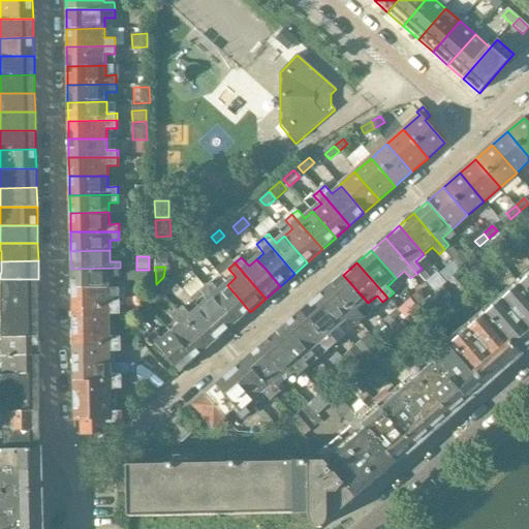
[(111,287),(111,277),(120,277),(120,268),(71,269),(71,287),(111,287)]
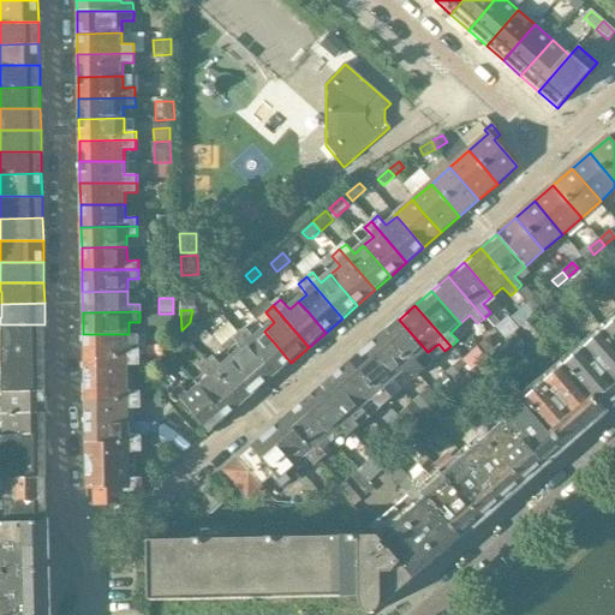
[(614,312),(598,328),(614,346),(614,312)]
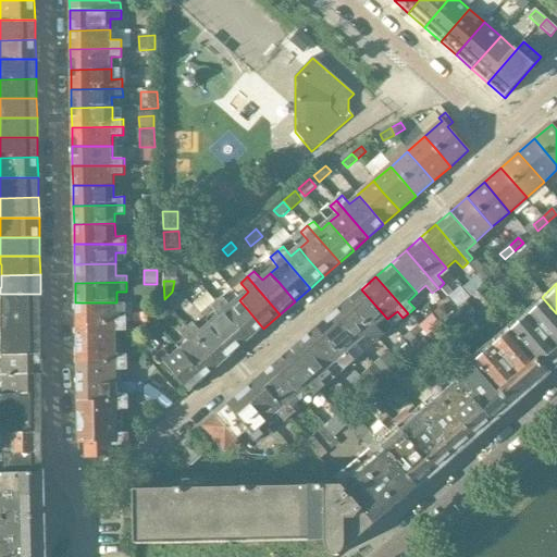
[(470,298),(461,288),(448,300),(457,309),(458,308),(468,320),(475,313),(466,301),(470,298)]
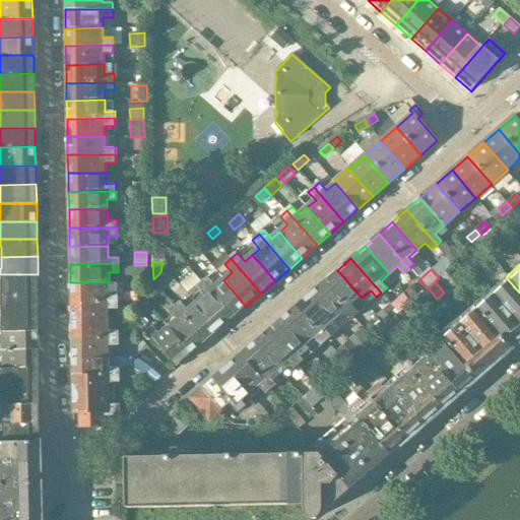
[(362,298),(337,270),(323,282),(353,317),(360,312),(353,305),(362,298)]
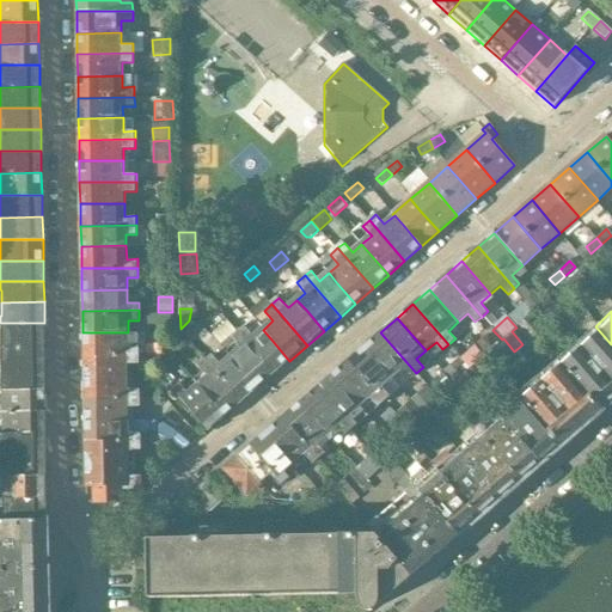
[(44,344),(44,323),(0,323),(0,332),(1,334),(1,346),(44,344)]
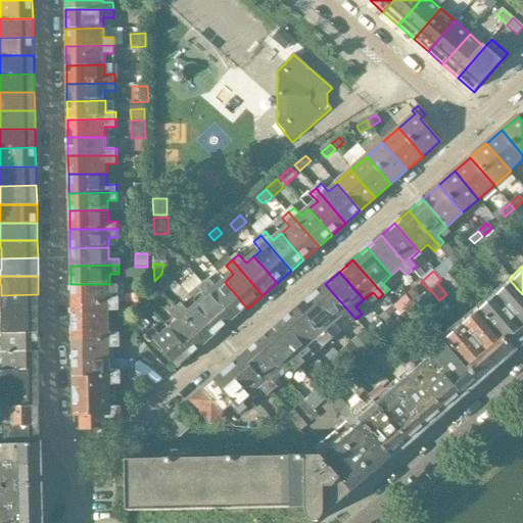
[(247,308),(232,290),(225,282),(218,287),(210,279),(204,284),(234,320),(247,308)]
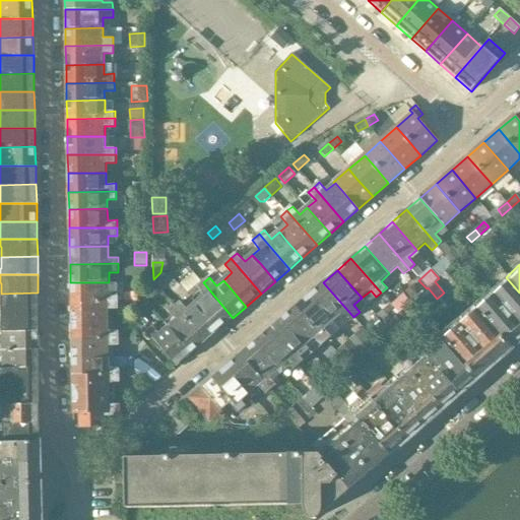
[(519,293),(506,277),(490,291),(519,326),(519,293)]
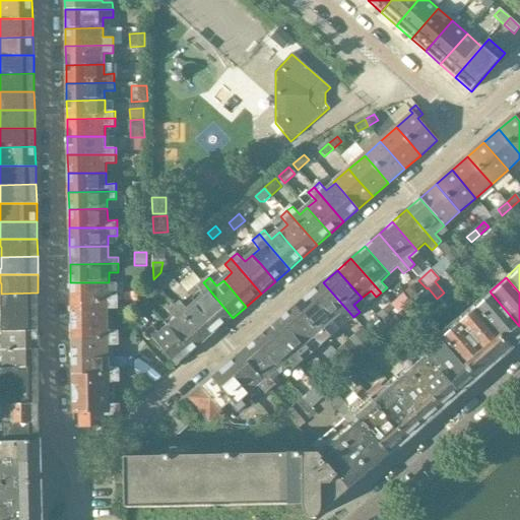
[(123,283),(109,283),(109,282),(70,282),(70,301),(119,301),(119,302),(137,302),(137,294),(124,294),(123,283)]
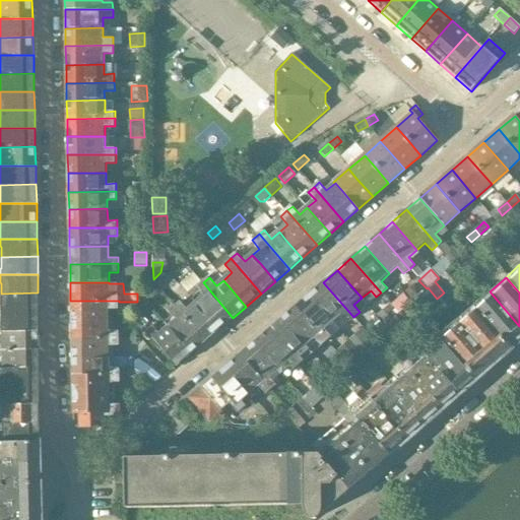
[(233,318),(203,282),(197,286),(196,285),(188,293),(197,304),(204,312),(219,329),(233,318)]
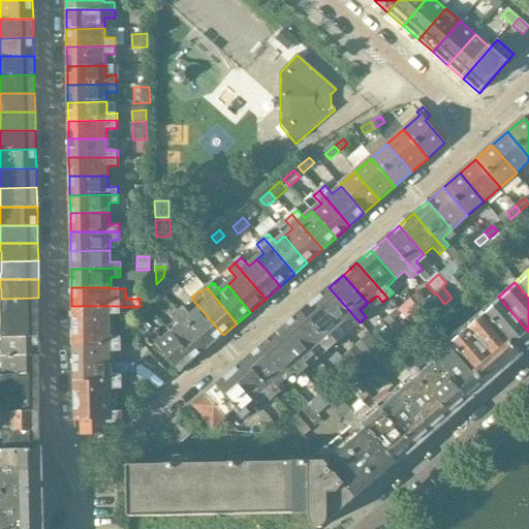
[(360,322),(329,287),(315,299),(340,327),(348,319),(354,327),(360,322)]
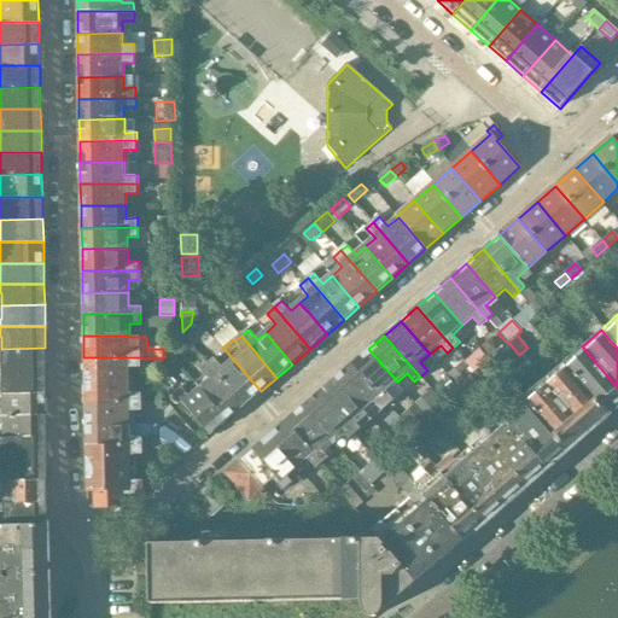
[(617,407),(617,388),(582,347),(561,363),(607,417),(617,407)]
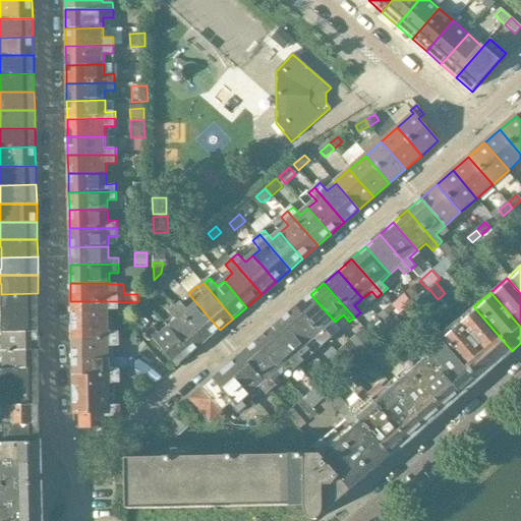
[(0,311),(39,311),(38,293),(1,294),(2,305),(0,305),(0,311)]
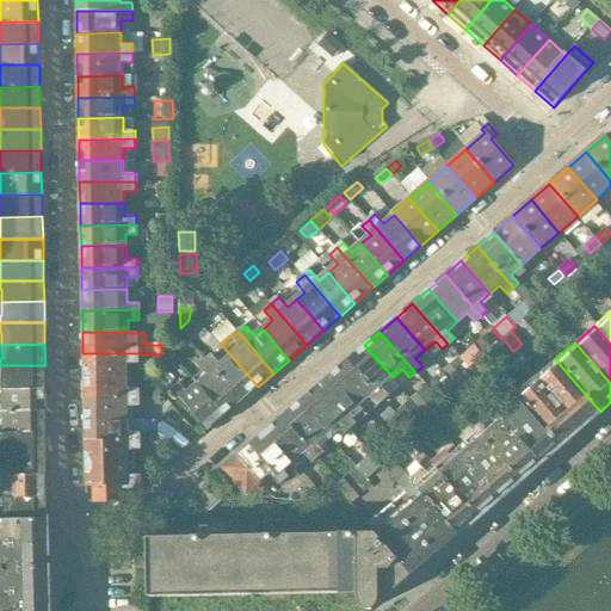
[(393,377),(364,345),(347,359),(383,400),(389,395),(382,387),(393,377)]
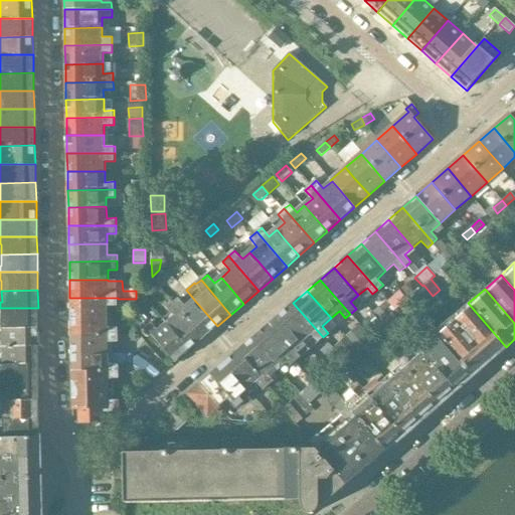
[(109,316),(109,306),(118,305),(118,299),(118,298),(69,298),(70,316),(109,316)]
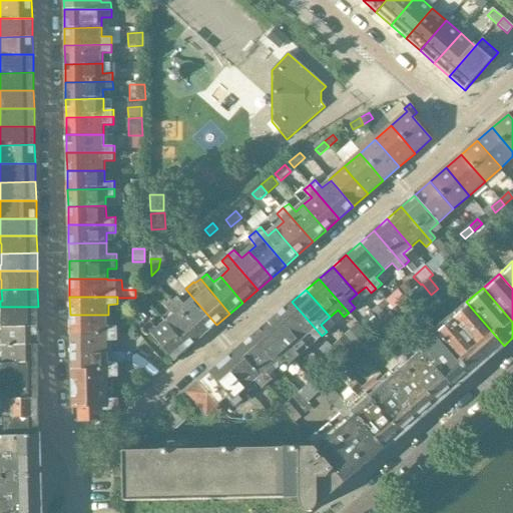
[(216,325),(201,308),(194,300),(186,306),(178,297),(172,303),(202,337),(216,325)]
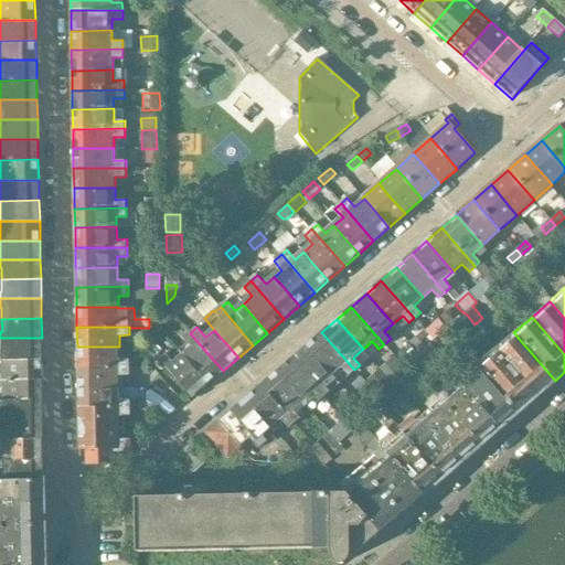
[(433,340),(424,330),(408,343),(418,353),(419,352),(428,361),(436,354),(427,344),(433,340)]
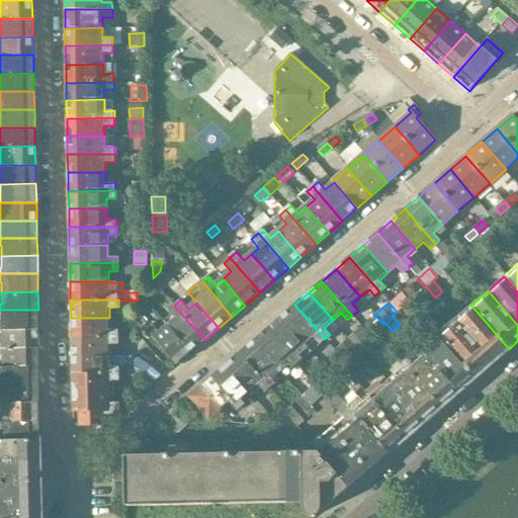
[(325,339),(294,305),(281,317),(306,344),(314,337),(320,344),(325,339)]
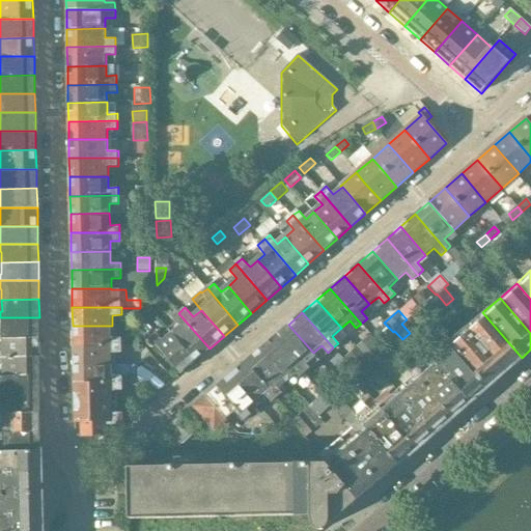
[(522,358),(482,312),(466,328),(504,372),(522,358)]
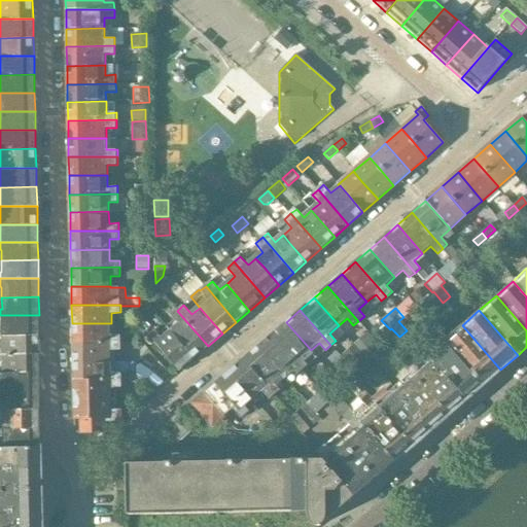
[(208,346),(177,311),(172,315),(180,324),(171,332),(178,341),(194,358),(208,346)]
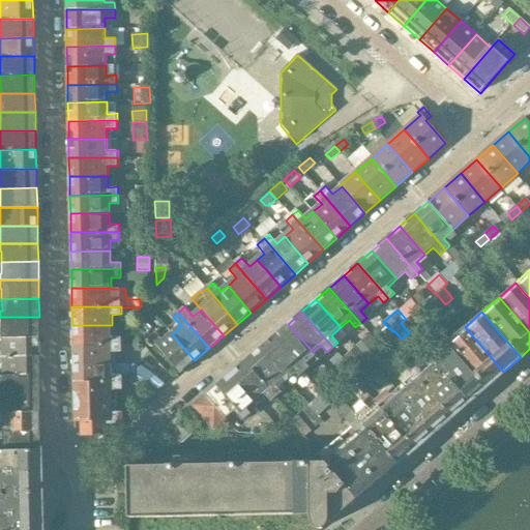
[(39,335),(39,317),(0,317),(0,325),(2,326),(2,336),(39,335)]
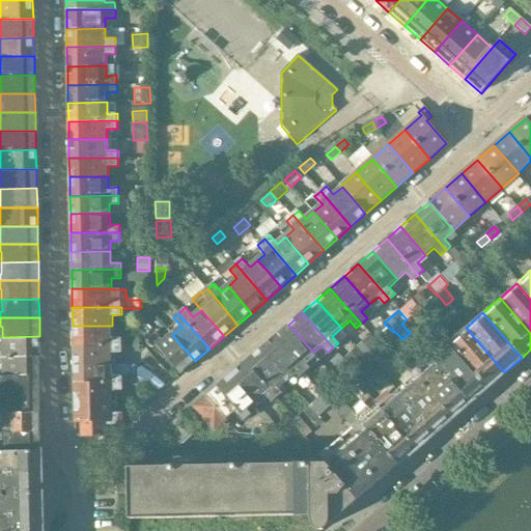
[(150,331),(144,323),(140,333),(143,338),(150,331)]
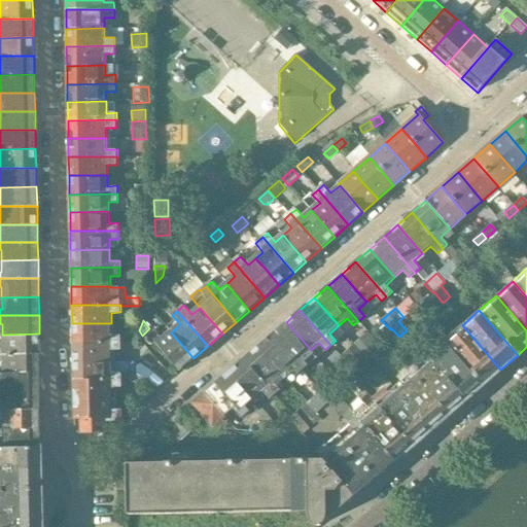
[(311,350),(286,322),(272,335),(303,370),(316,358),(309,351),(311,350)]
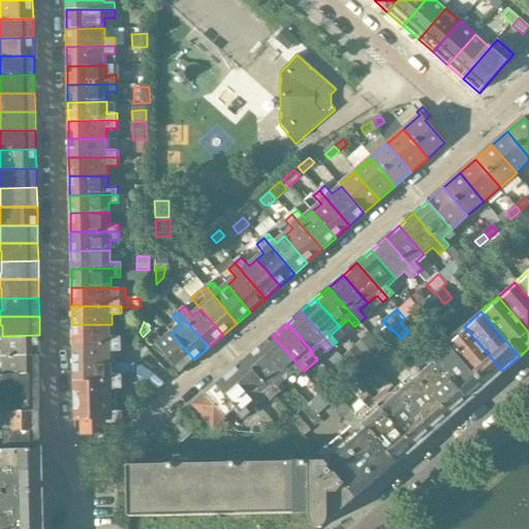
[(112,336),(112,324),(72,324),(72,343),(121,343),(121,336),(112,336)]
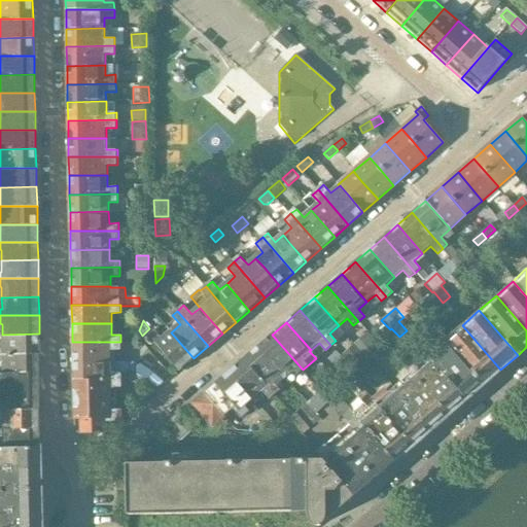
[(500,370),(462,325),(446,340),(484,384),(500,370)]
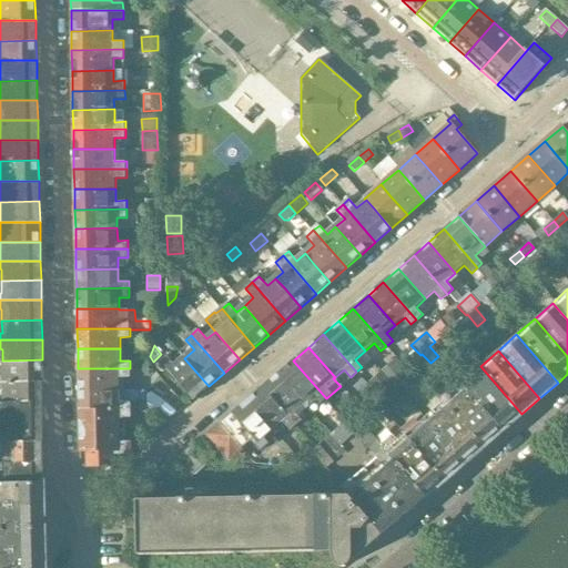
[(209,386),(192,367),(184,358),(176,365),(168,355),(161,361),(194,399),(209,386)]
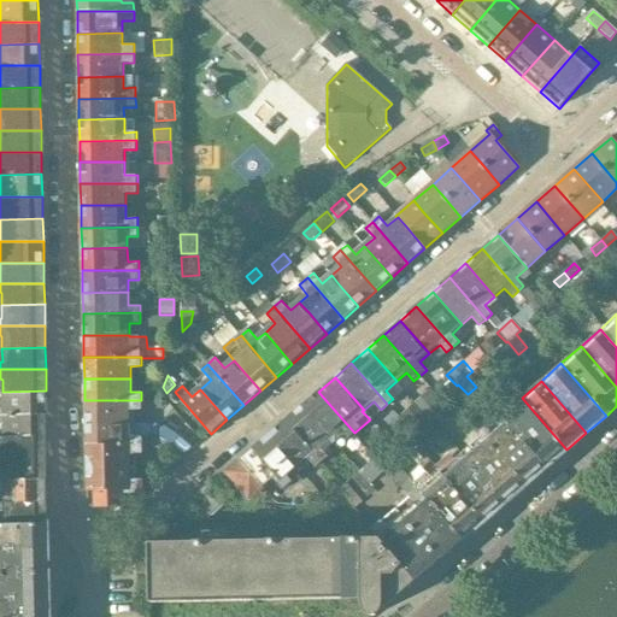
[(0,412),(46,412),(46,391),(3,392),(3,404),(0,404),(0,412)]
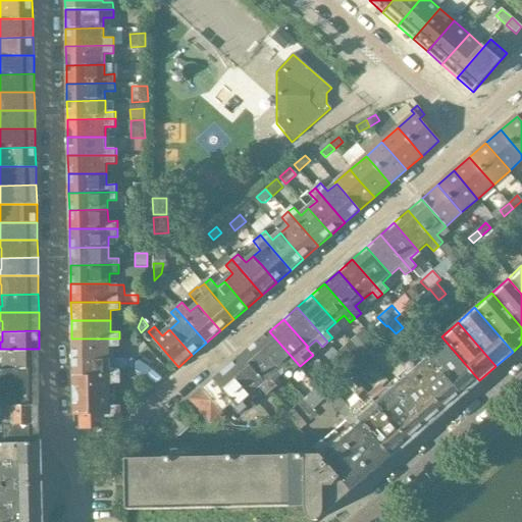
[(300,366),(269,331),(256,343),(280,370),(278,371),(285,378),(295,371),(300,366)]
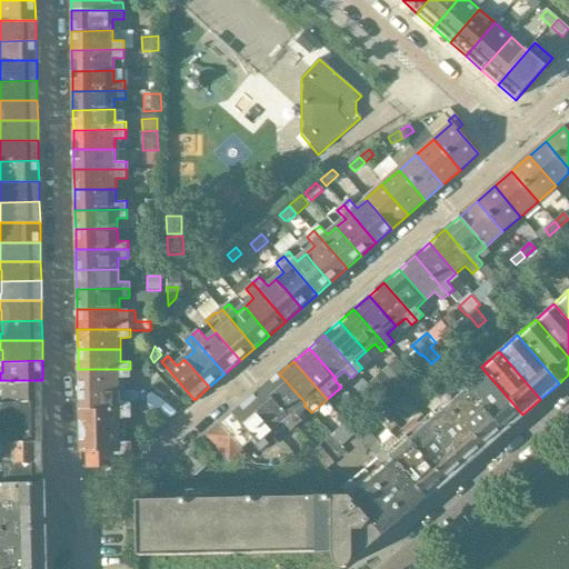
[(522,415),(481,367),(461,385),(503,432),(522,415)]
